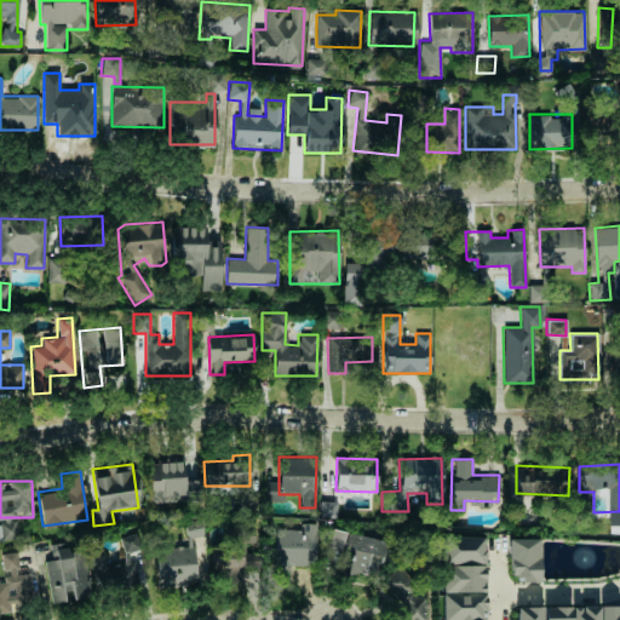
[(337,517),(337,501),(320,500),(319,516),(337,517)]
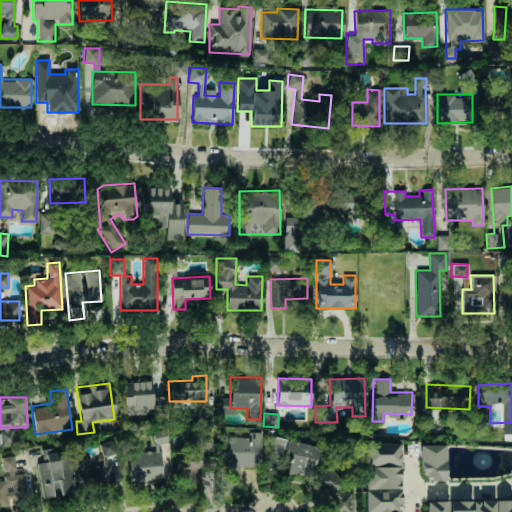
[(3,446),(15,444),(13,429),(1,430),(3,446)]
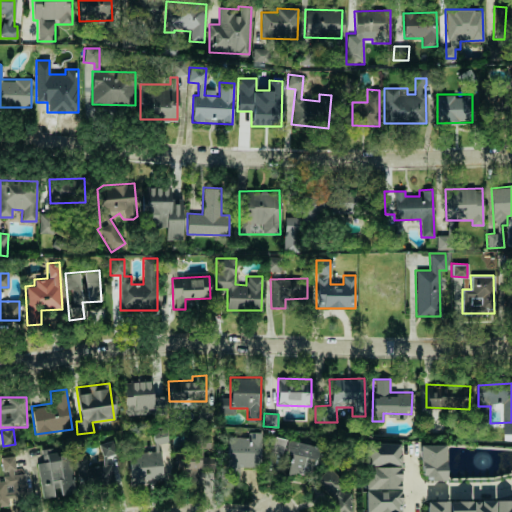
[(159,449),(158,442),(166,441),(165,432),(154,433),(156,450),(159,449)]
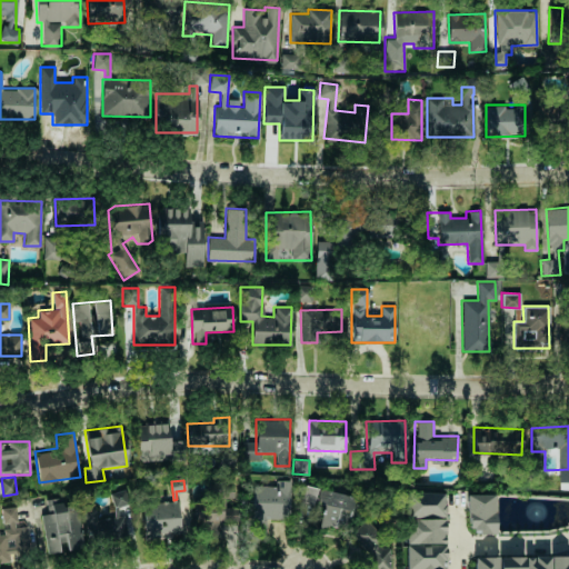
[(289,519),(289,480),(275,480),(275,486),(250,486),(250,535),(266,535),(266,519),(289,519)]
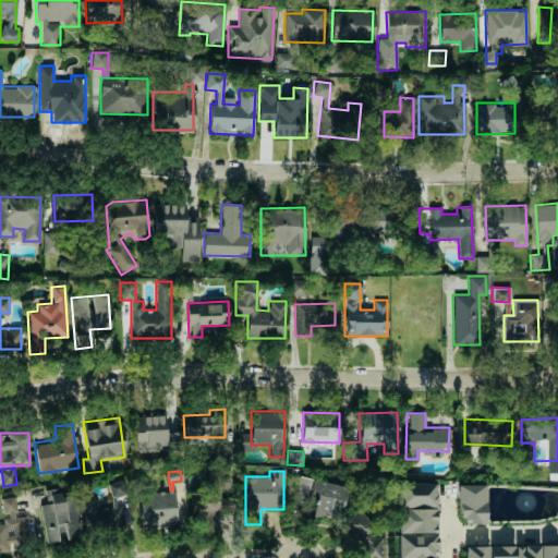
[(307,495),(310,477),(295,476),(293,494),(307,495)]
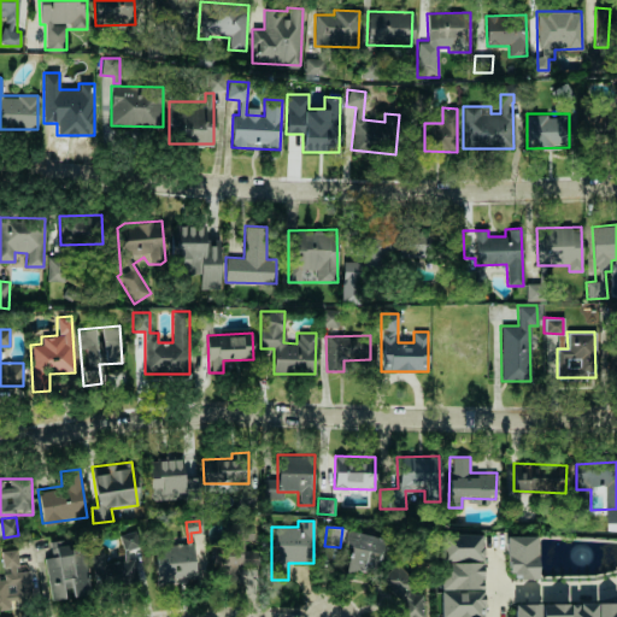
[(376,559),(388,563),(393,541),(346,530),(342,546),(351,547),(346,568),(372,574),(376,559)]
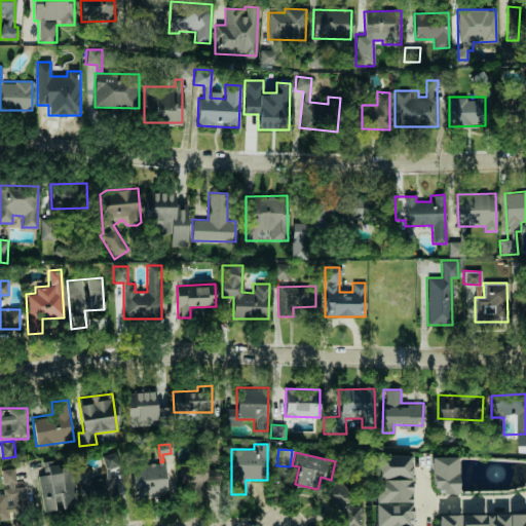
[(373,455),(409,454),(410,477),(374,478),(373,455)]
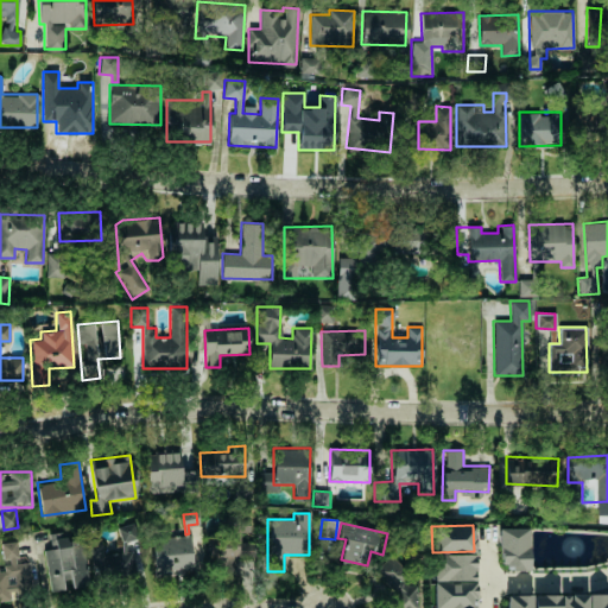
[(499,529),(501,564),(506,564),(507,569),(530,570),(527,527),(499,529)]
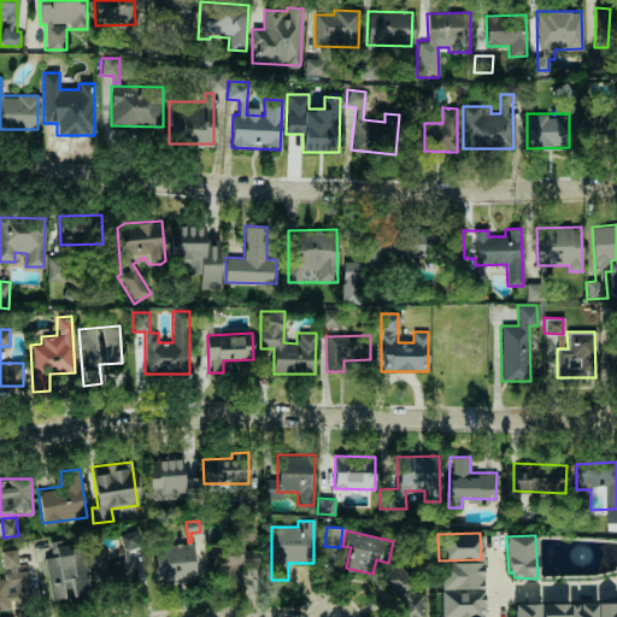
[(51,600),(87,594),(80,536),(50,541),(52,557),(43,557),(51,600)]
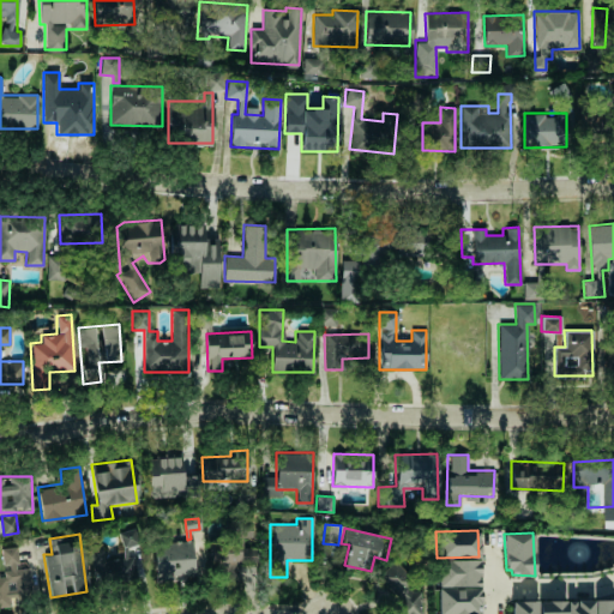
[(212,545),(214,577),(235,576),(235,564),(256,564),(256,547),(246,548),(246,536),(227,537),(227,545),(212,545)]
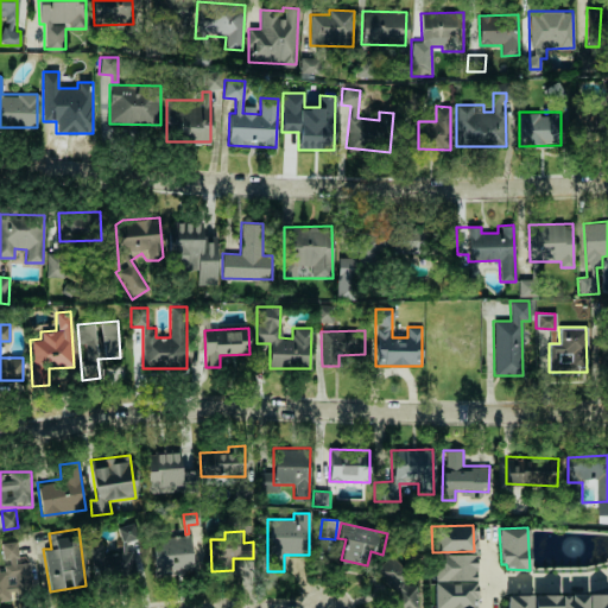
[(154,571),(192,570),(191,536),(153,537),(154,571)]
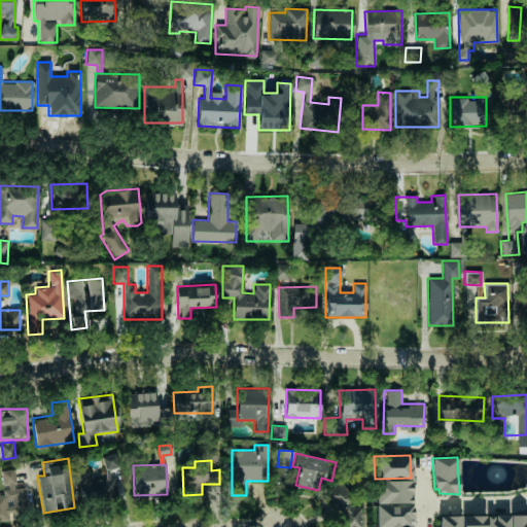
[(1,470),(2,488),(0,488),(0,518),(13,517),(14,520),(27,518),(24,485),(15,486),(14,468),(1,470)]
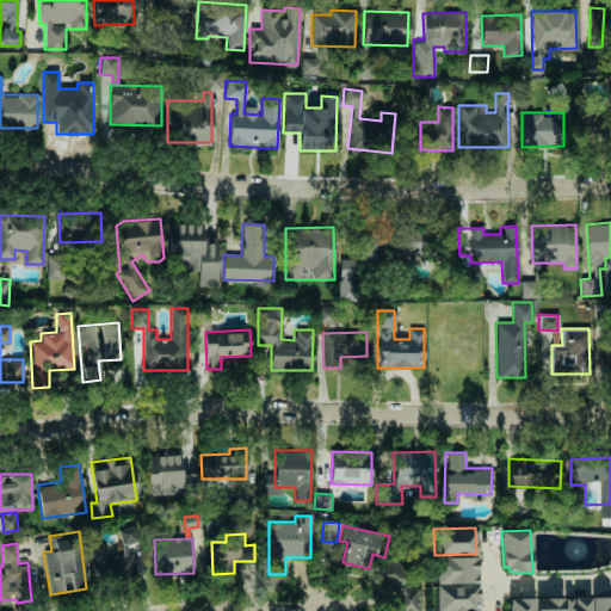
[(436,582),(477,582),(476,557),(434,557),(436,582)]
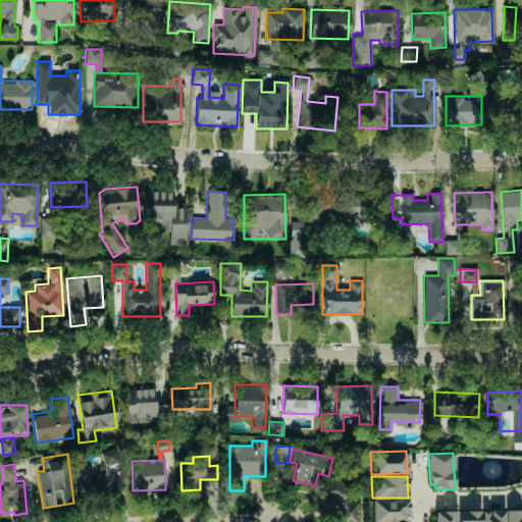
[(357,521),(357,483),(341,483),(341,477),(331,477),(331,486),(322,486),(322,499),(336,499),(336,521),(357,521)]
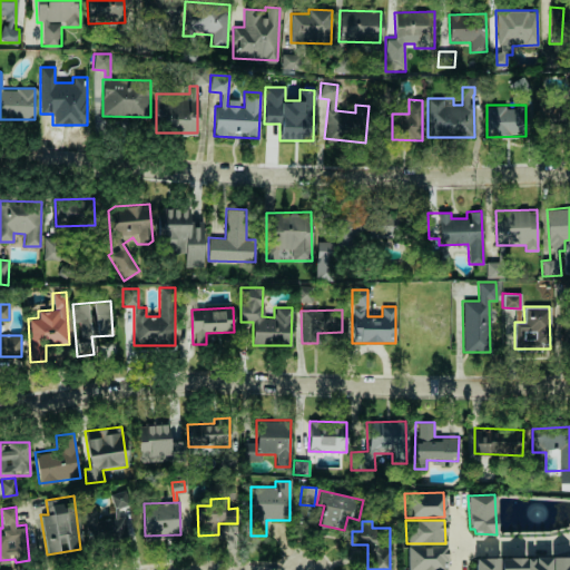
[(406,547),(406,569),(445,569),(444,546),(406,547)]
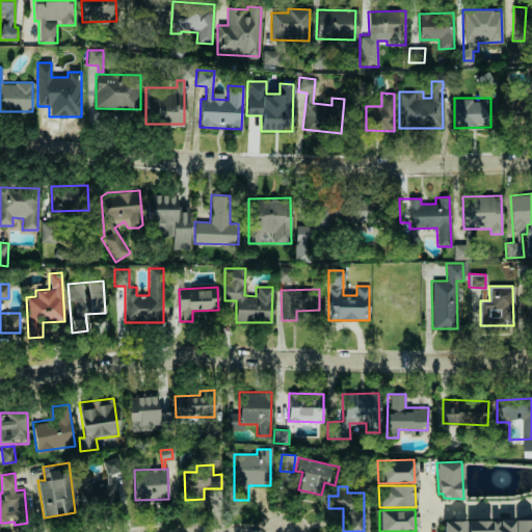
[(531,531),(515,531),(515,520),(531,519),(531,531)]
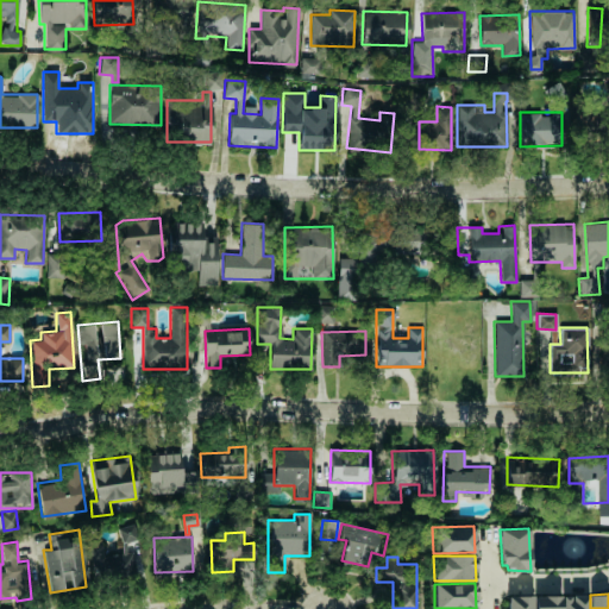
[(562,596),(562,608),(588,608),(588,595),(562,596)]
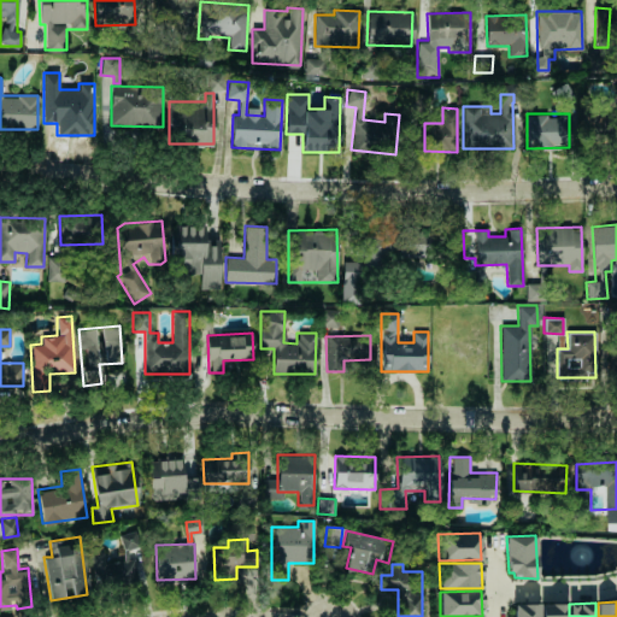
[(511,616),(539,616),(539,604),(511,604),(511,616)]
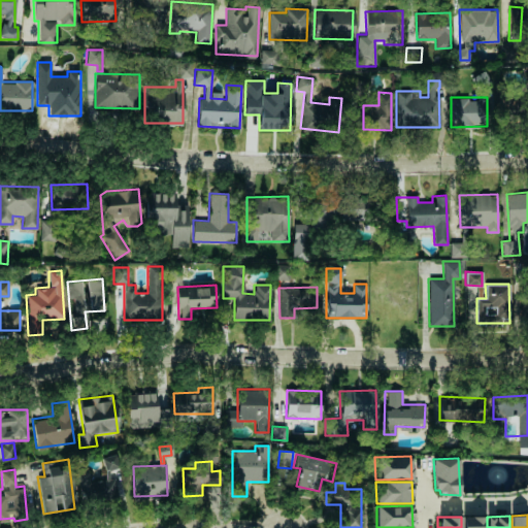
[(486,527),(464,527),(464,517),(486,517),(486,527)]
